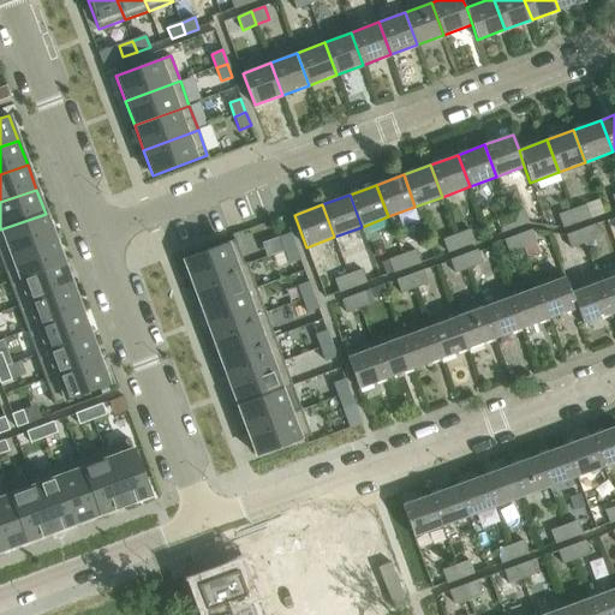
[(585,204),(572,210),(577,224),(590,219),(585,204)]
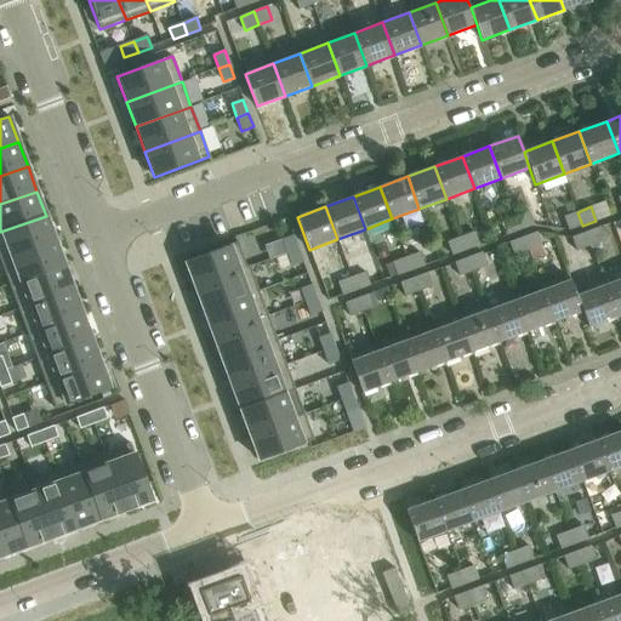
[(516,216),(520,231),(534,226),(529,211),(516,216)]
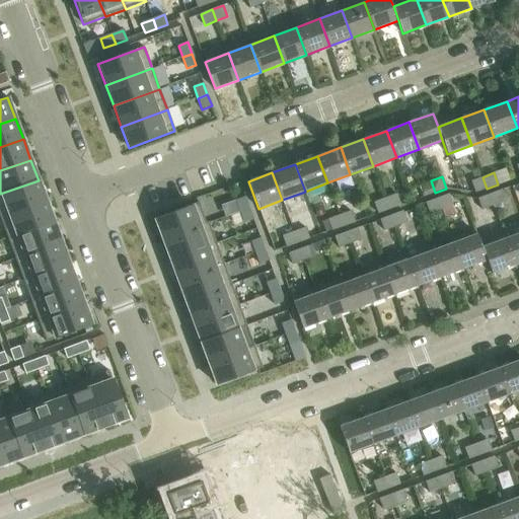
[(487,189),(483,177),(470,181),(475,193),(487,189)]
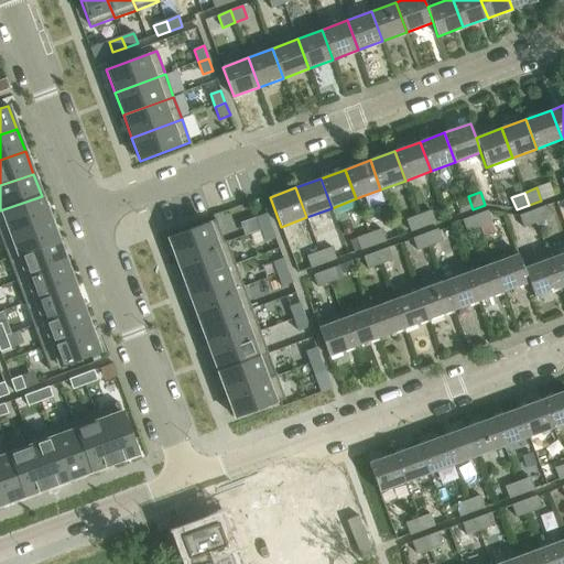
[(50,218),(42,196),(0,210),(0,236),(0,237),(50,218)]
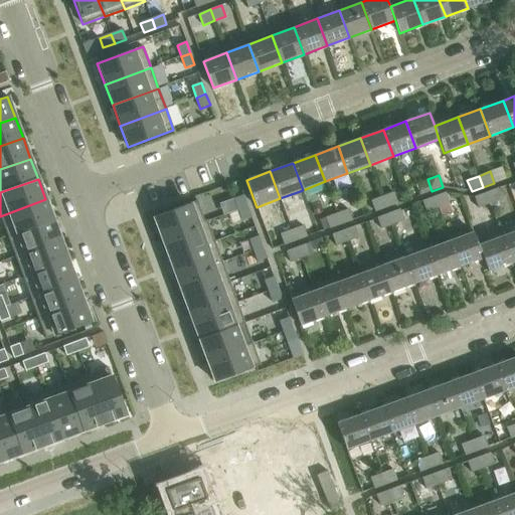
[(420,195),(432,191),(427,179),(416,184),(420,195)]
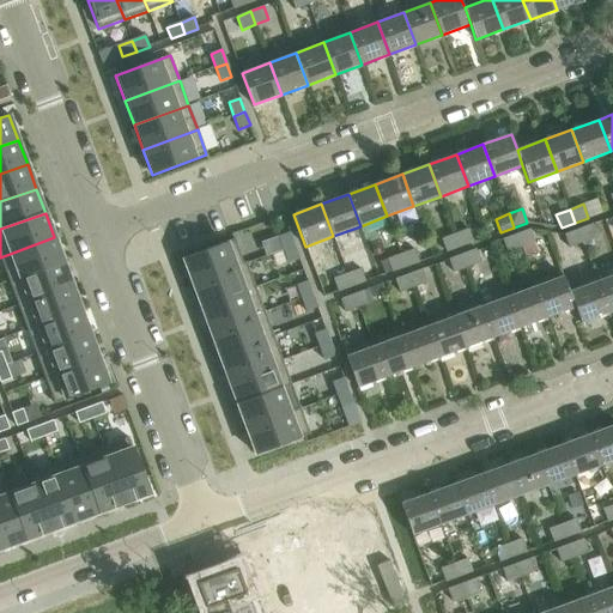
[(577,230),(582,243),(596,238),(590,225),(577,230)]
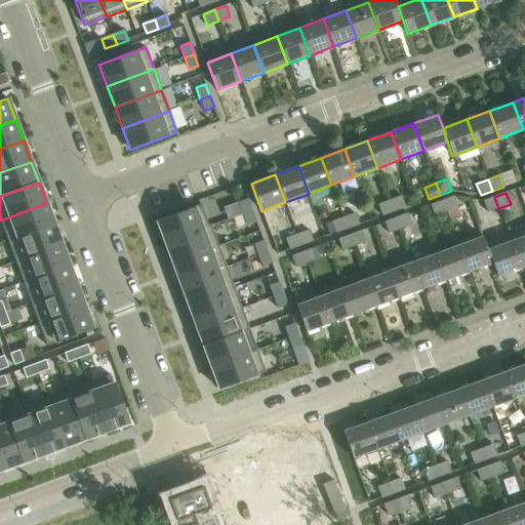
[(401,196),(390,200),(394,211),(405,207),(401,196)]
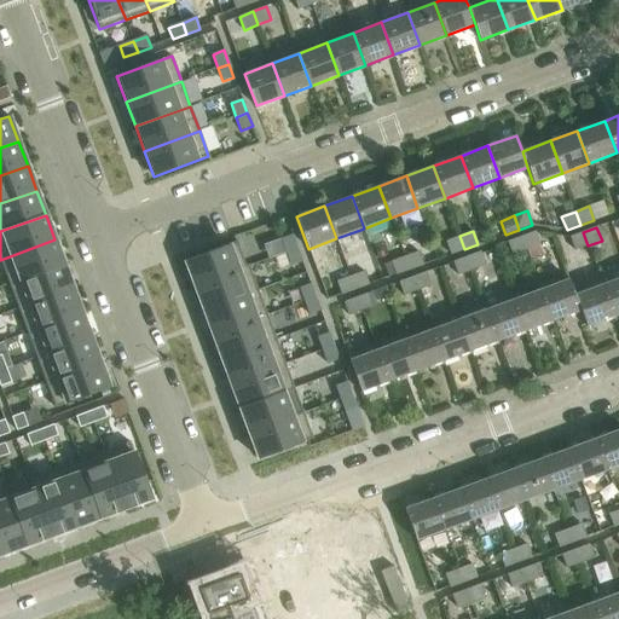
[(521,236),(526,250),(541,246),(534,231),(521,236)]
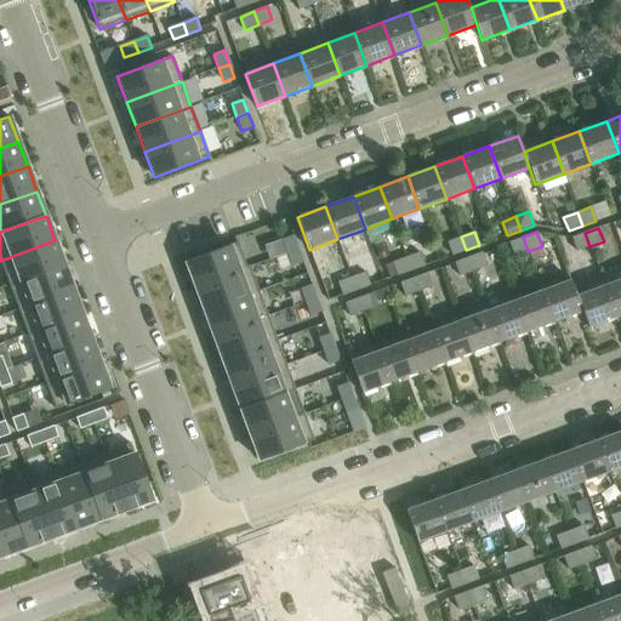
[(585,233),(571,238),(576,251),(590,246),(585,233)]
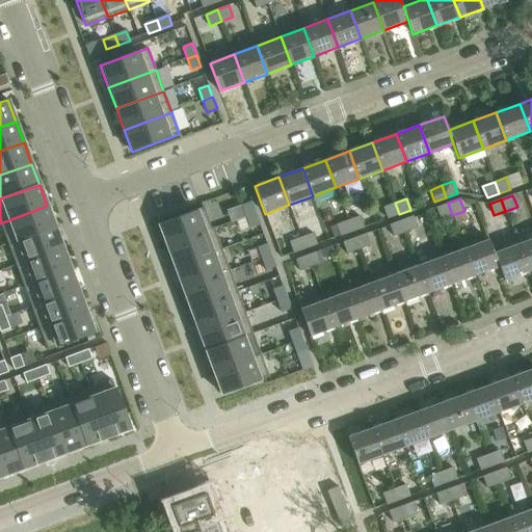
[(251,202),(242,206),(246,217),(256,213),(251,202)]
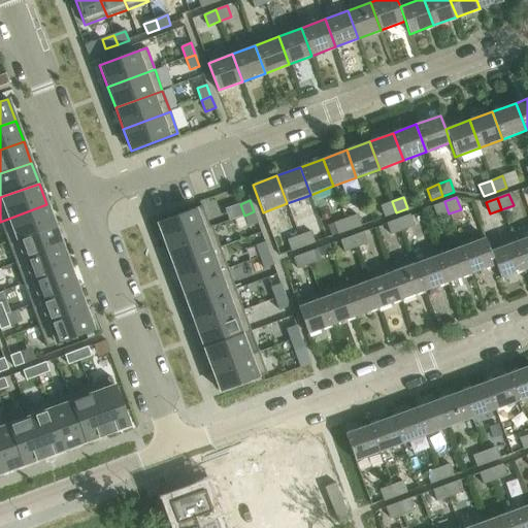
[(396,212),(392,201),(381,205),(385,217),(396,212)]
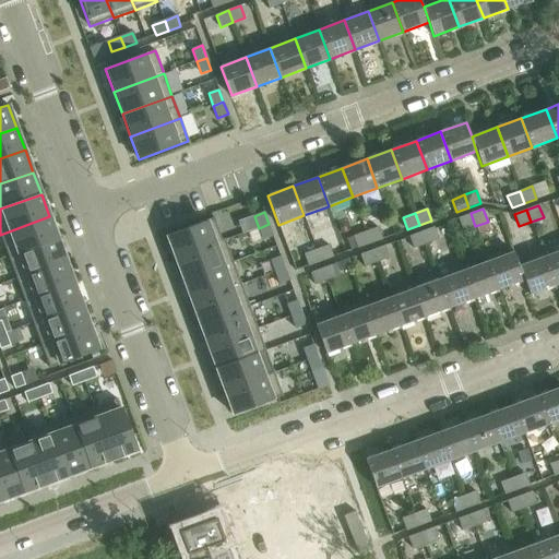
[(471,213),(459,218),(463,230),(475,226),(471,213)]
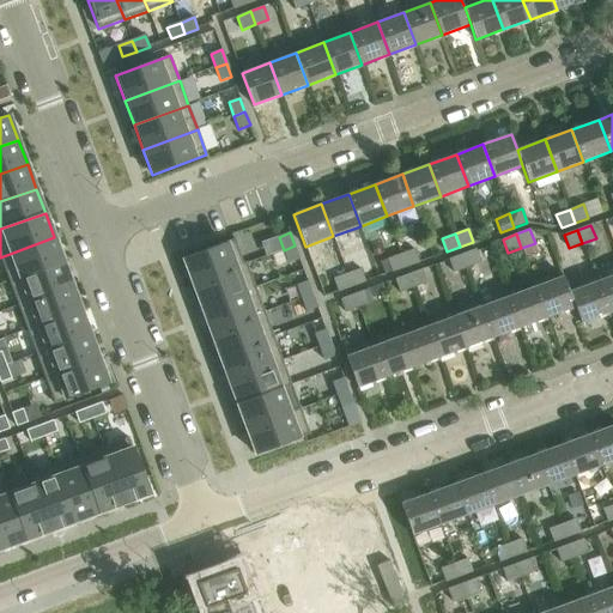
[(64,261),(54,237),(0,258),(10,281),(64,261)]
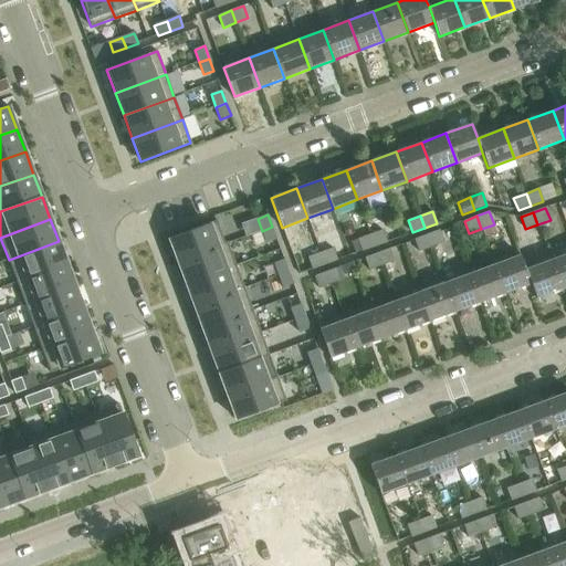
[(217,221),(169,239),(178,262),(228,243),(228,242),(226,243),(217,221)]
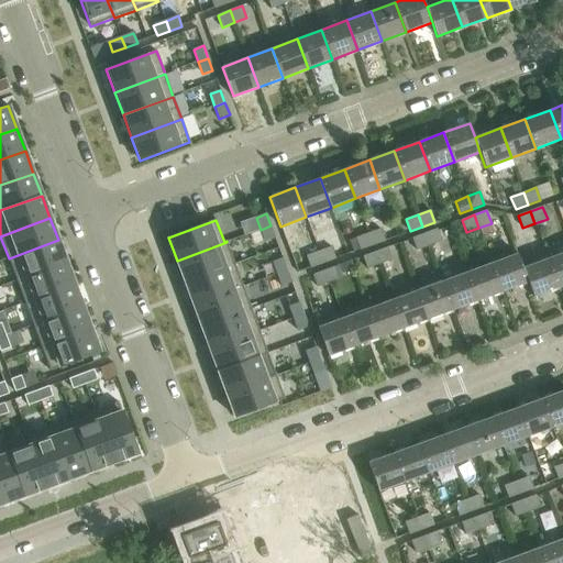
[(271,225),(261,230),(265,242),(275,239),(271,225)]
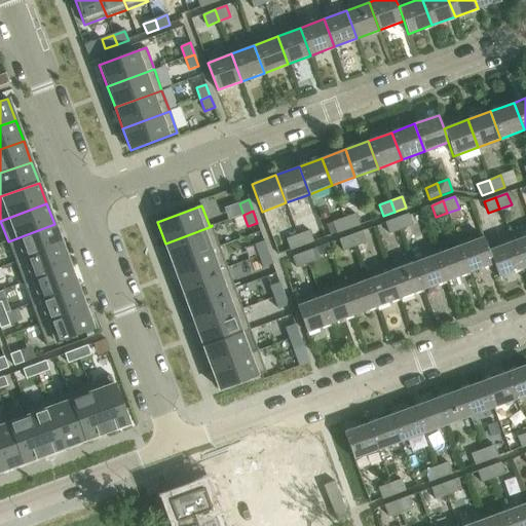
[(348,229),(360,225),(354,214),(343,218),(348,229)]
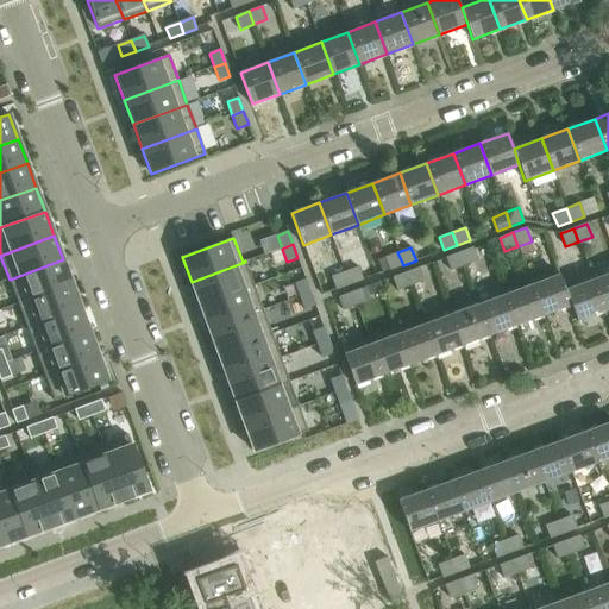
[(478,261),(472,248),(459,252),(464,265),(478,261)]
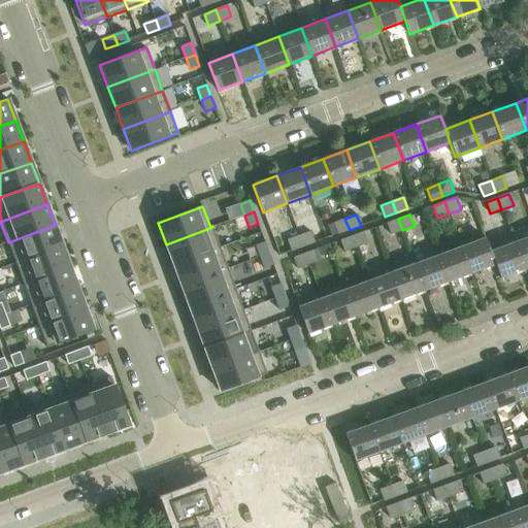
[(338,234),(350,230),(344,219),(334,223),(338,234)]
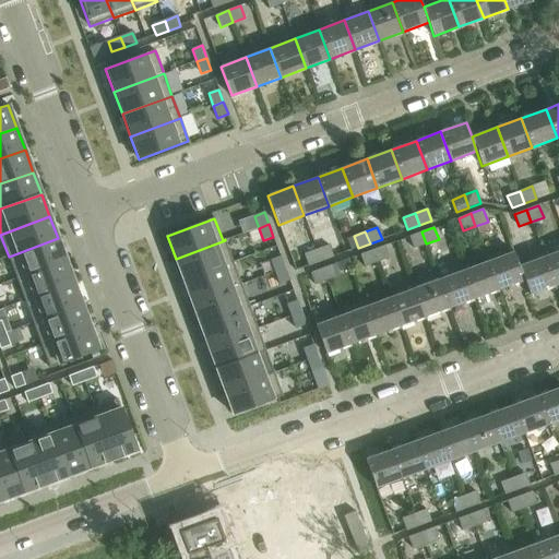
[(426,244),(421,232),(409,236),(414,249),(426,244)]
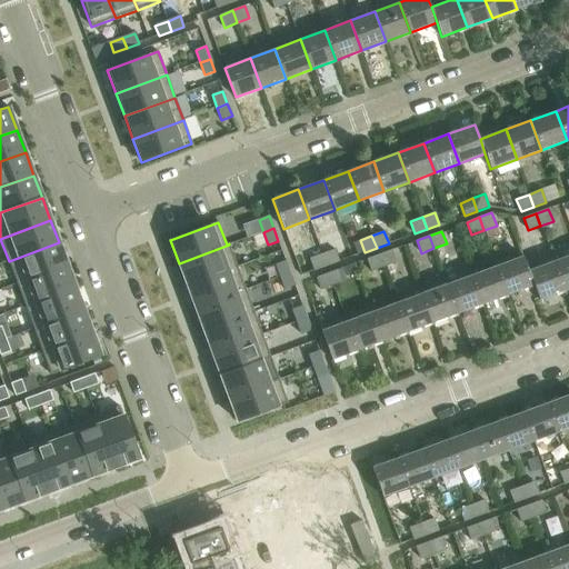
[(67,266),(59,242),(9,261),(17,283),(67,266)]
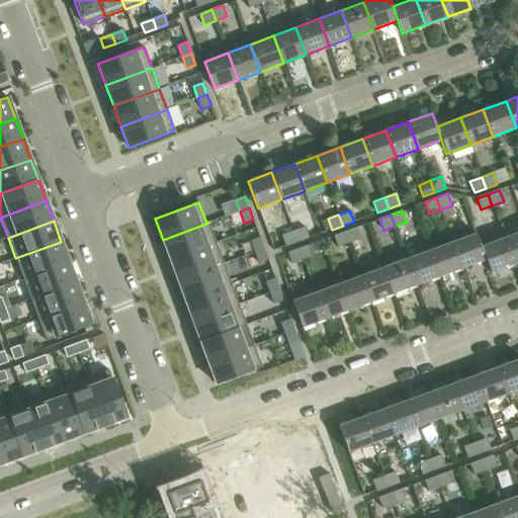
[(208,223),(163,240),(171,260),(217,243),(208,223)]
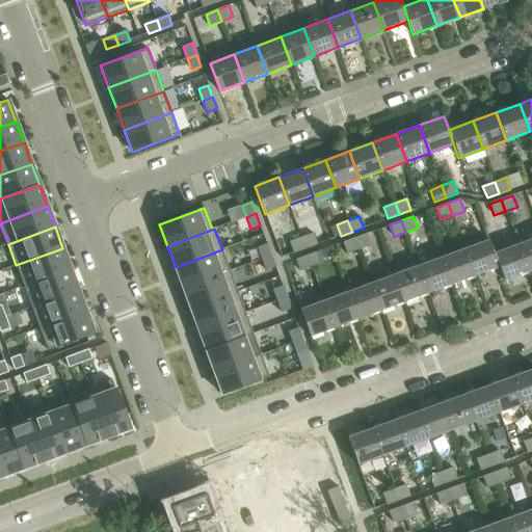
[(313,233),(301,237),(306,248),(317,244),(313,233)]
